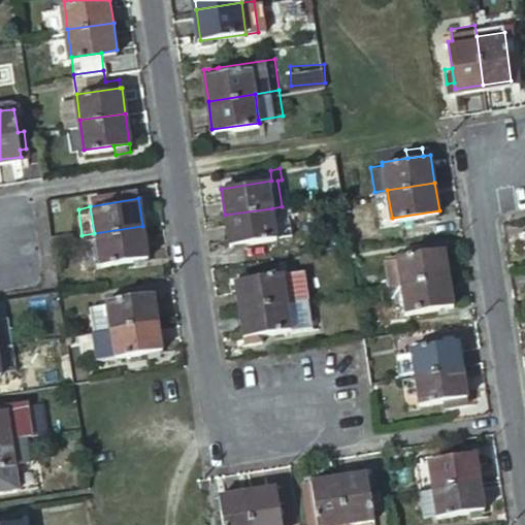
[(225,215),(230,244),(275,237),(271,208),(225,215)]
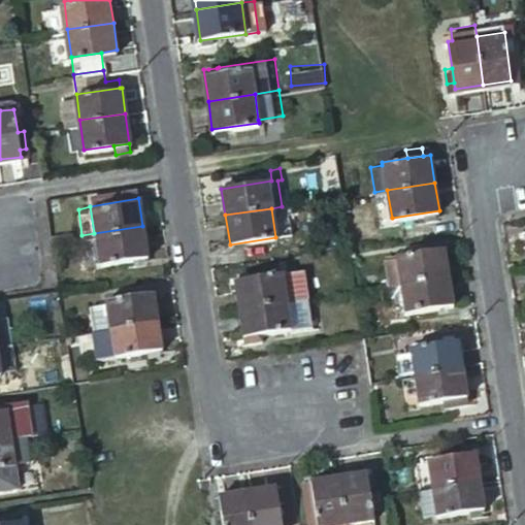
[(146,254),(142,226),(94,233),(98,262),(146,254)]
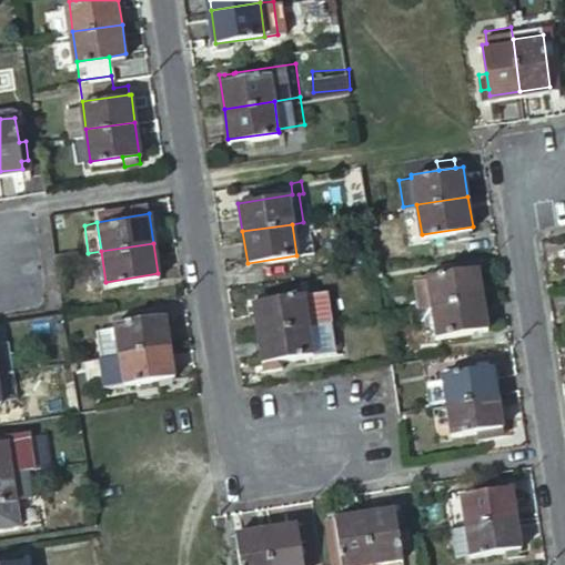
[(478,264),(427,272),(429,275),(420,276),(416,281),(420,304),(432,302),(484,293),(478,264)]
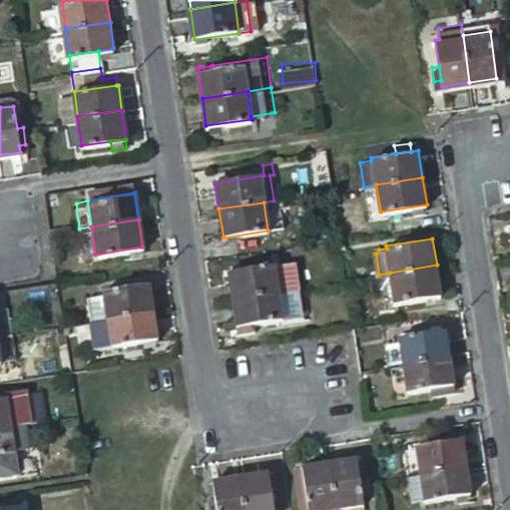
[(229,272),(233,298),(278,291),(274,264),(229,272)]
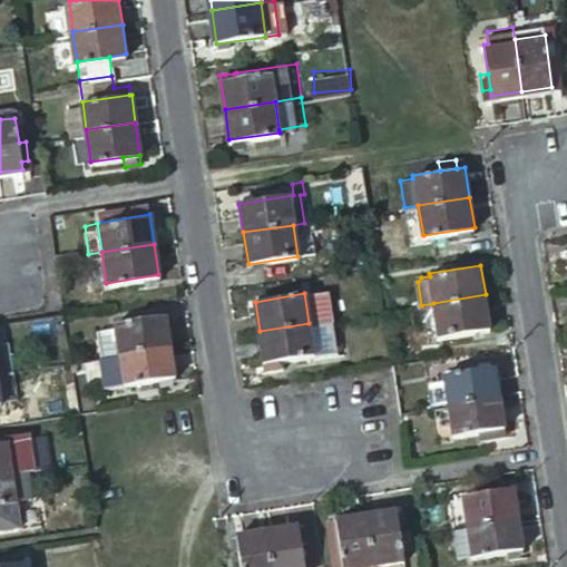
[(486,294),(433,303),(421,305),(424,328),(429,331),(438,330),(438,333),(490,325),(486,294)]
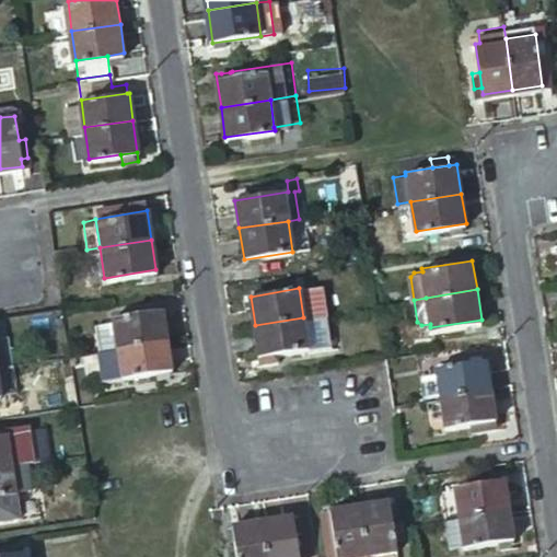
[(112,316),(116,346),(167,338),(162,309),(112,316)]
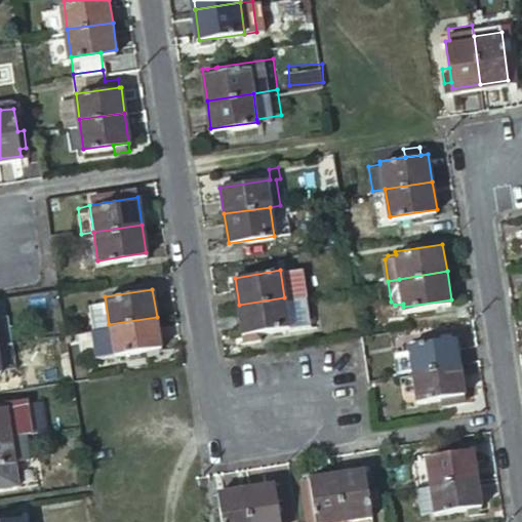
[(95,326),(109,324),(105,296),(91,298),(95,326)]
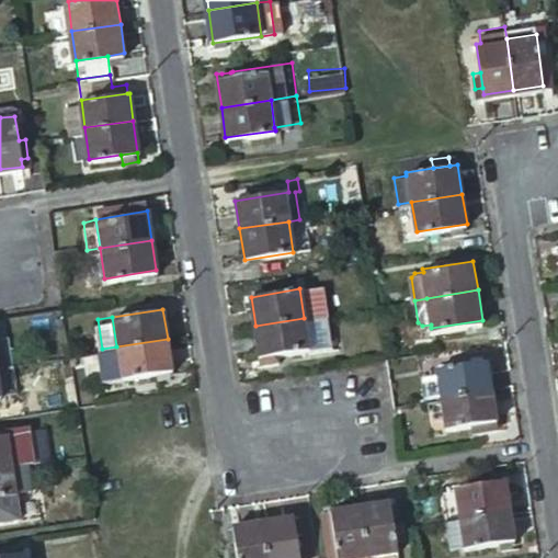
[(255,326),(260,355),(309,348),(304,318),(255,326)]
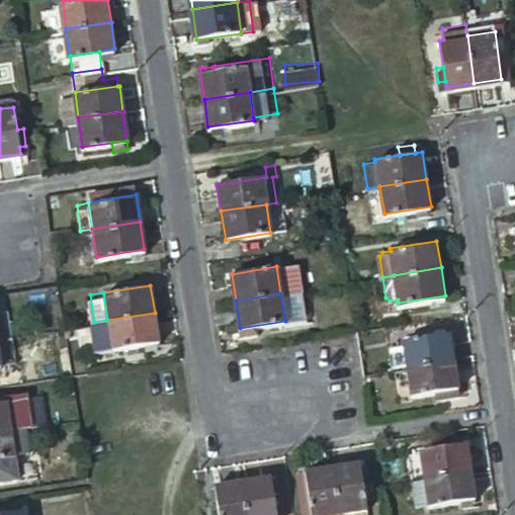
[(0,307),(0,335),(15,334),(11,306),(0,307)]
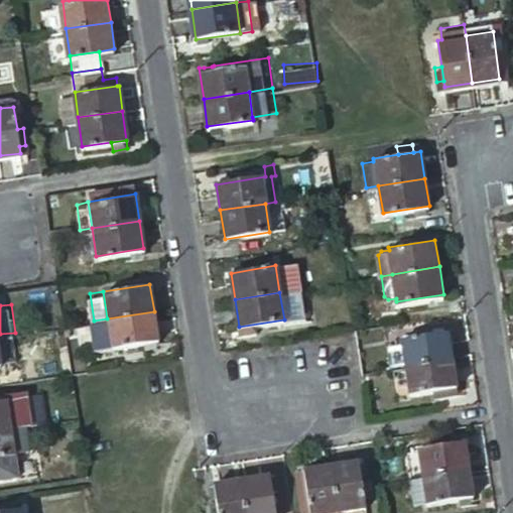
[(107,318),(111,346),(158,338),(154,311),(107,318)]
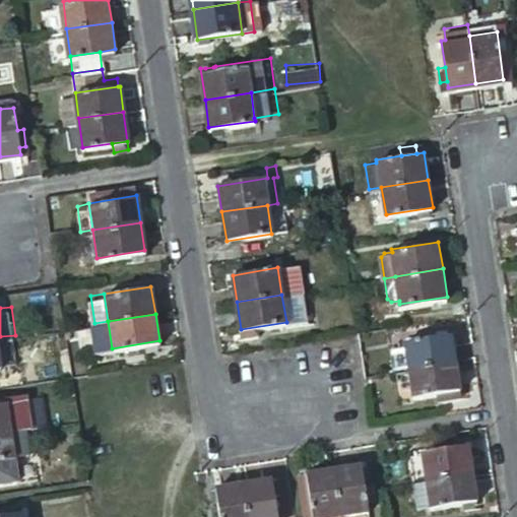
[(97,350),(112,348),(108,321),(94,323),(92,323),(97,350)]
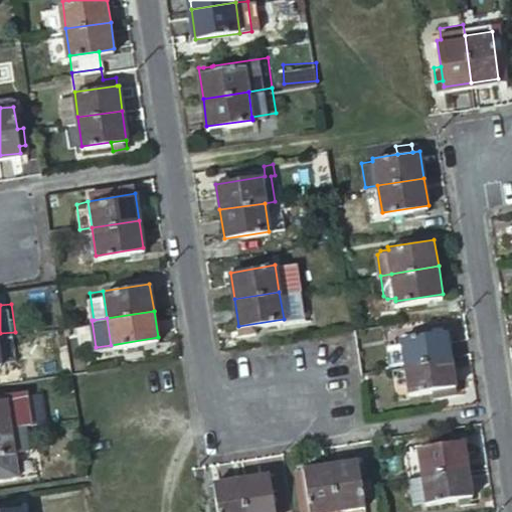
[(401,335),(405,363),(453,356),(449,328),(401,335)]
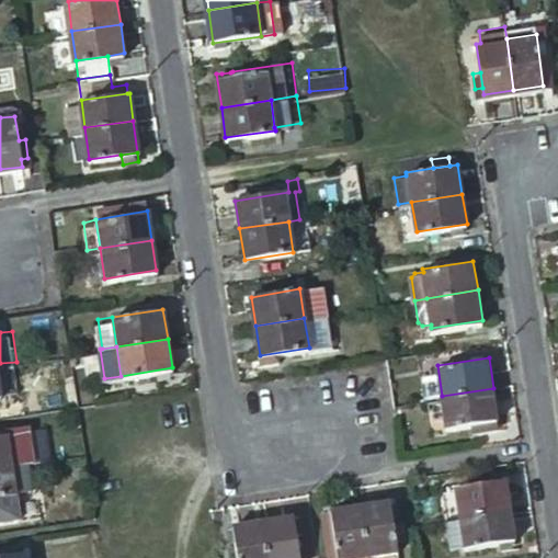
[(442,396),(446,425),(474,421),(491,419),(498,418),(493,388),(442,396)]
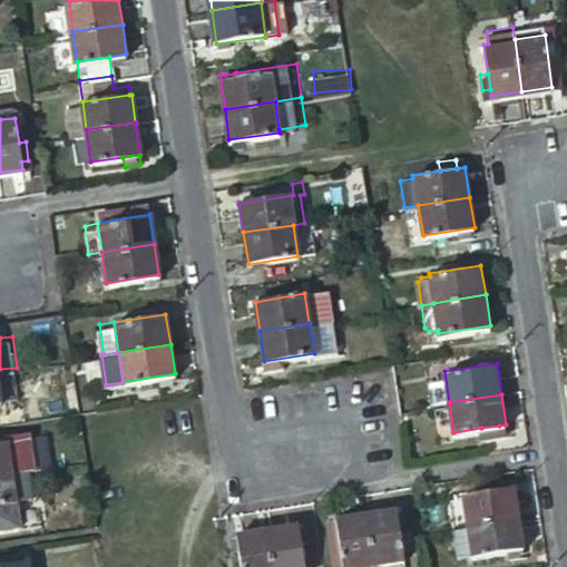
[(500,433),(499,426),(481,428),(481,437),(500,433)]
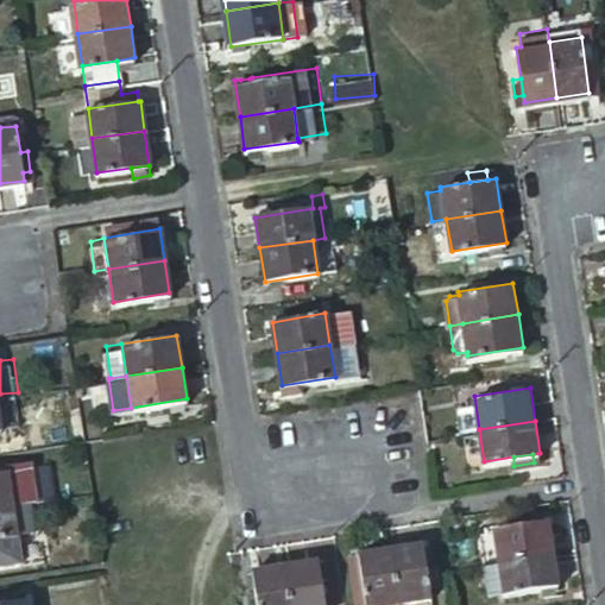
[(0,471),(0,504),(16,502),(32,499),(29,472),(11,474),(11,470),(0,471)]
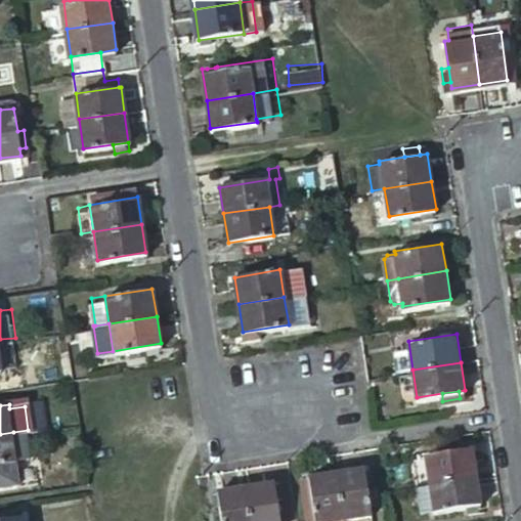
[(0,434),(0,463),(17,461),(13,432),(0,434)]
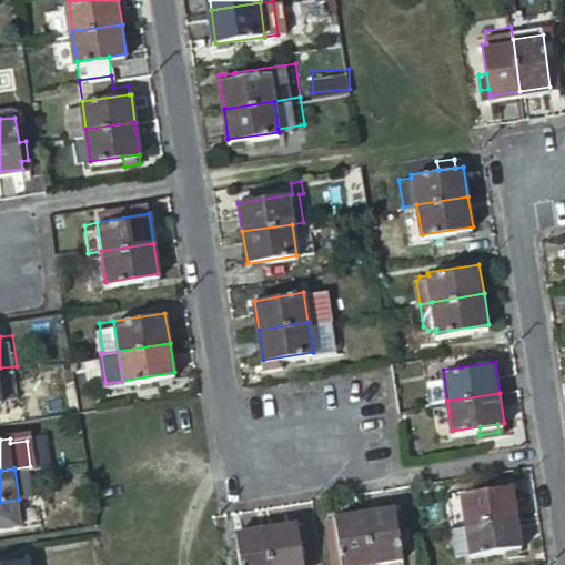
[(520,515),(514,484),(464,492),(468,522),(520,515)]
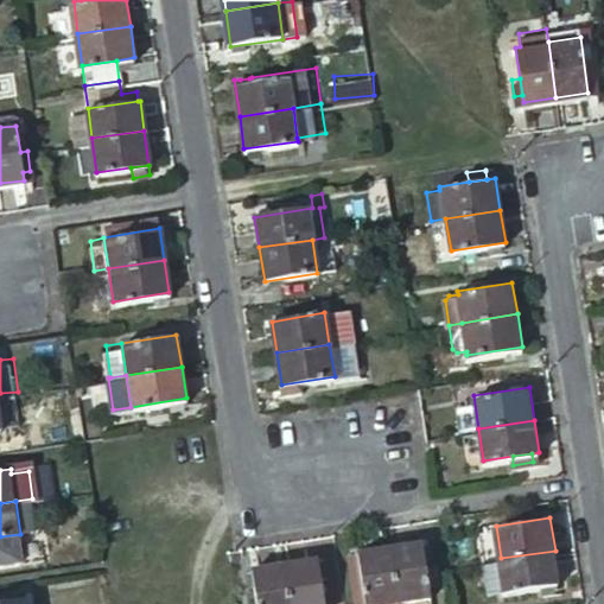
[(483,528),(488,560),(501,558),(496,526),(483,528)]
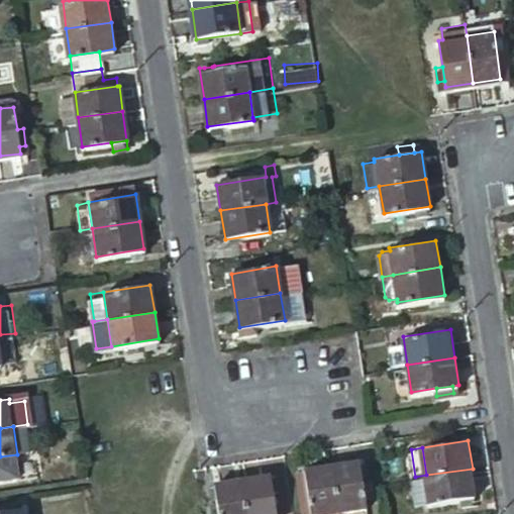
[(340,506),(367,501),(360,455),(333,459),(340,506)]
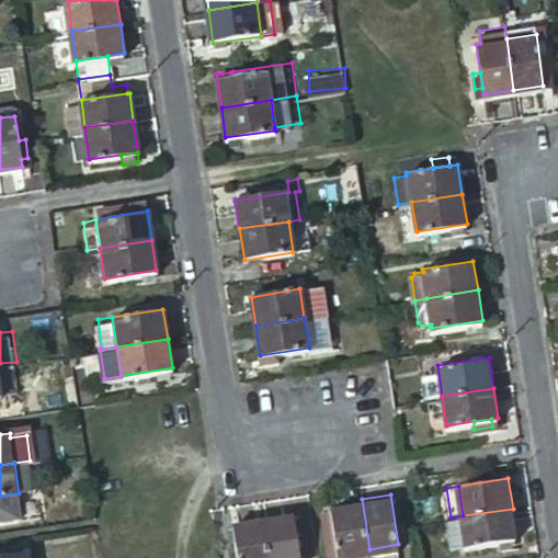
[(340,554),(369,549),(362,499),(332,504),(340,554)]
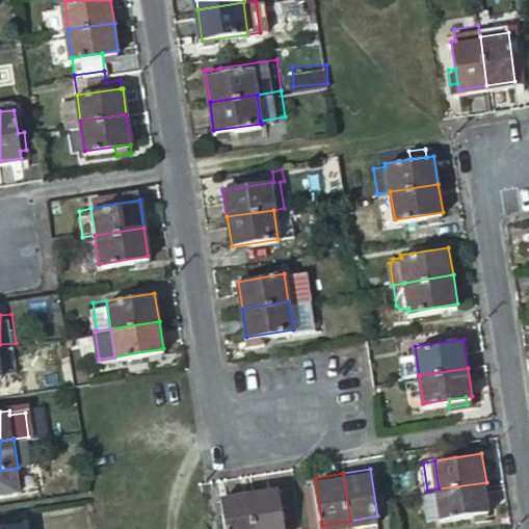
[(427,491),(430,517),(442,514),(442,519),(491,510),(486,482),(439,488),(427,491)]
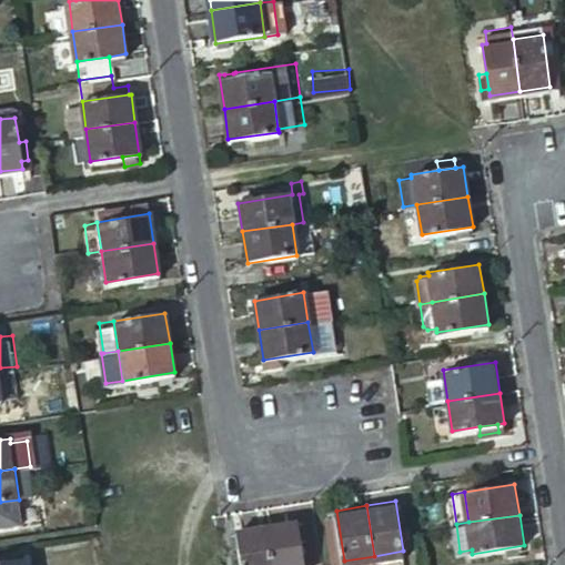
[(274,564),(305,564),(301,531),(309,530),(306,522),(300,523),(299,516),(268,521),(274,564)]
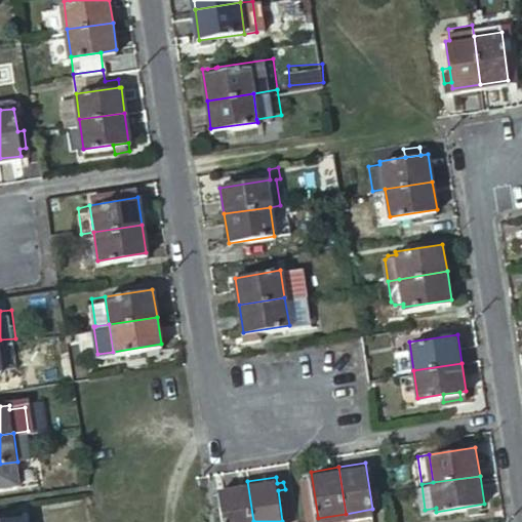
[(253,521),(247,481),(222,485),(226,521),(253,521)]
